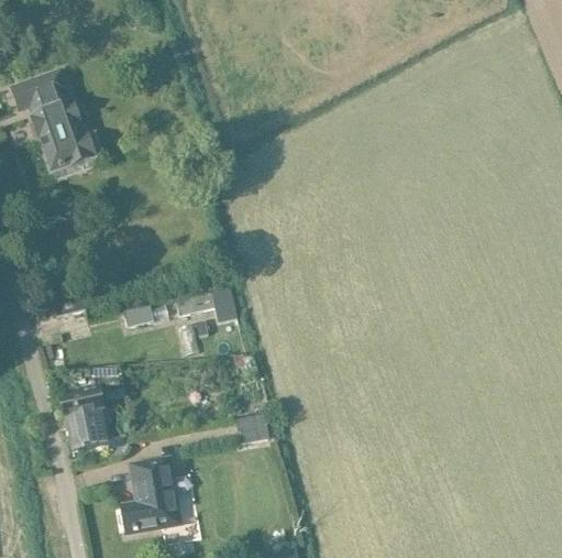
[(11,42),(0,45),(0,50),(6,66),(18,62),(11,42)]
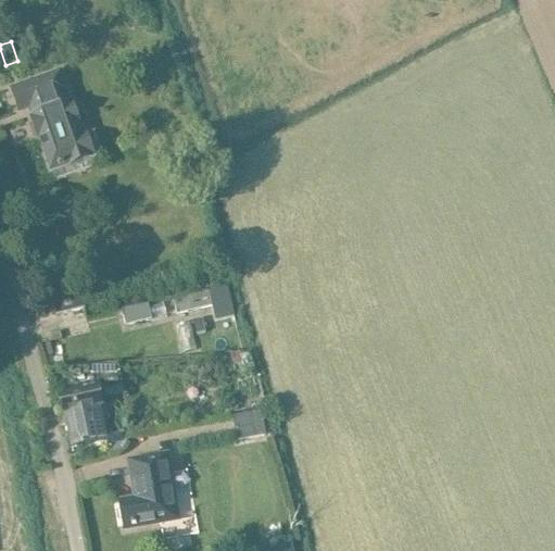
[(60,70),(11,87),(19,108),(30,103),(34,114),(32,114),(50,168),(92,153),(86,133),(82,134),(71,101),(67,102),(64,92),(66,91),(60,70)]
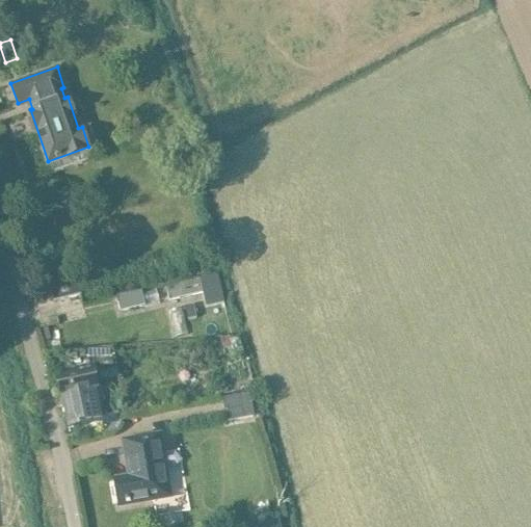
[(218,267),(165,281),(169,297),(203,289),(207,304),(227,298),(218,267)]
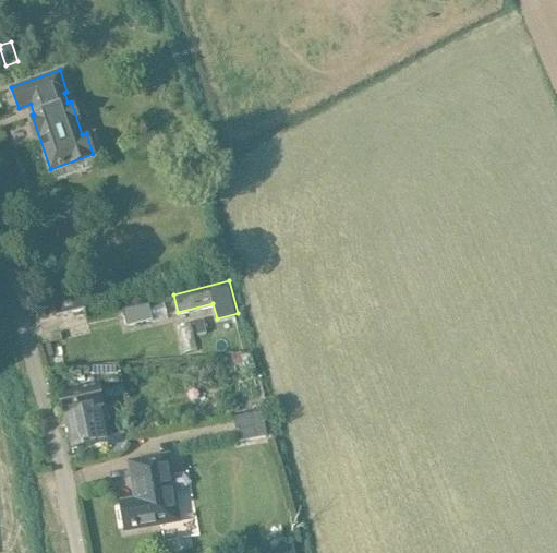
[(148,300),(122,308),(126,323),(153,316),(148,300)]
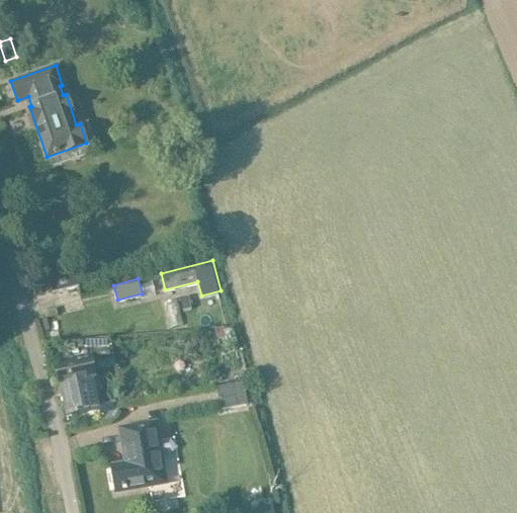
[(180,291),(183,306),(191,305),(188,289),(180,291)]
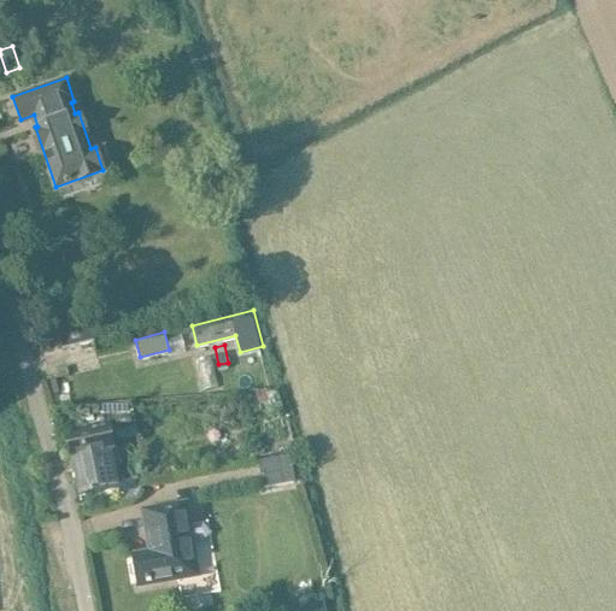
[(80,497),(117,489),(119,499),(134,497),(142,488),(139,474),(122,477),(118,479),(107,428),(135,422),(130,398),(76,404),(81,428),(66,430),(80,497)]
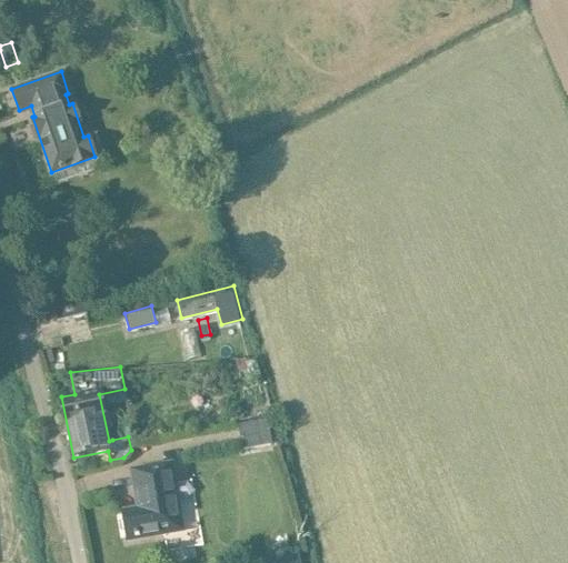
[(239,422),(243,446),(273,442),(269,416),(239,422)]
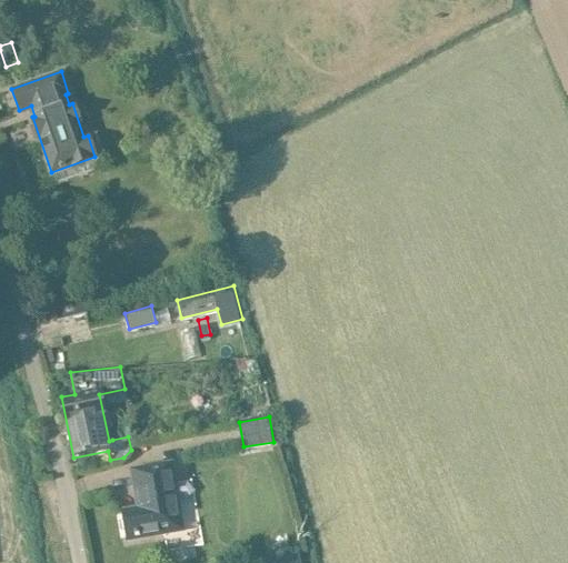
[(175,504),(170,505),(167,486),(171,485),(168,466),(132,472),(139,511),(121,513),(126,540),(179,531),(175,504)]
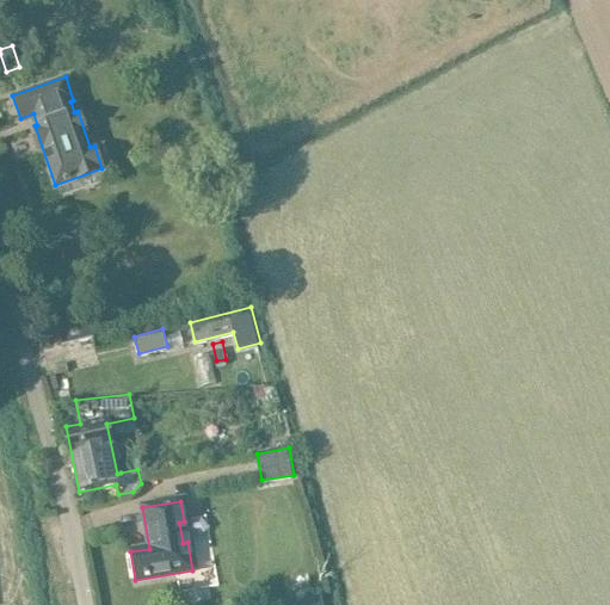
[(322,604),(320,592),(278,599),(278,604),(322,604)]
